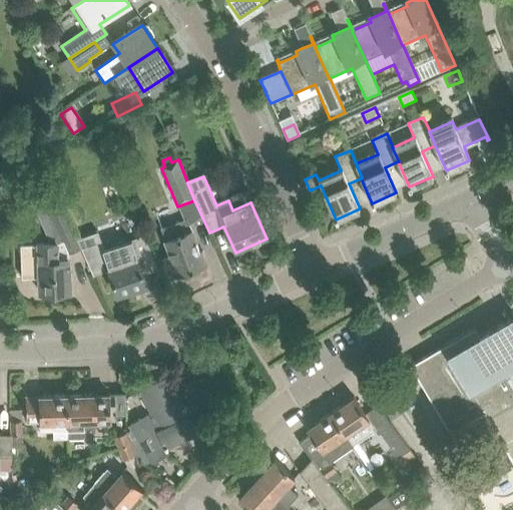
[(70,293),(69,273),(69,261),(69,255),(81,249),(76,239),(60,203),(46,209),(61,242),(58,244),(58,242),(36,243),(36,244),(21,245),(22,279),(39,278),(40,294),(70,293)]
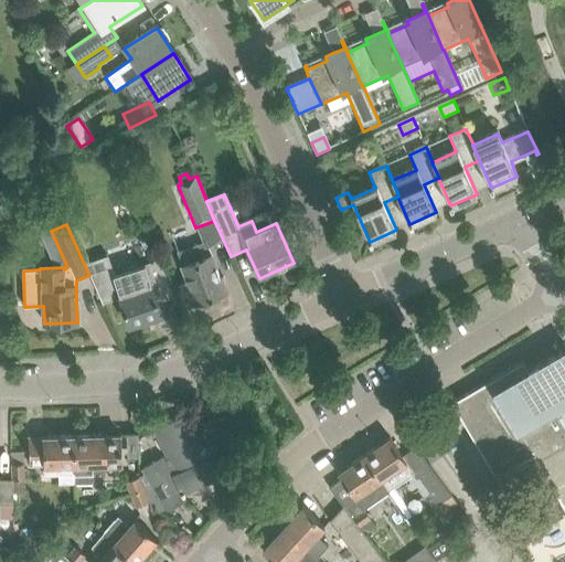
[(226,293),(217,272),(206,243),(178,254),(189,283),(178,287),(185,307),(196,303),(198,304),(226,293)]
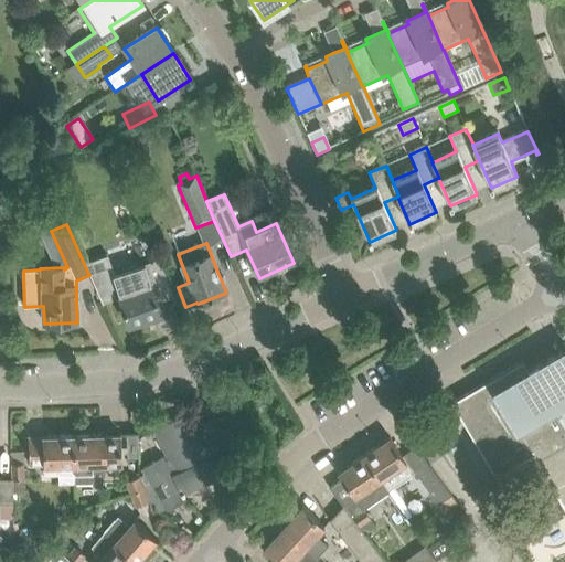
[(107,256),(84,264),(89,275),(103,304),(119,298),(129,327),(161,316),(158,303),(174,297),(158,260),(114,276),(107,256)]
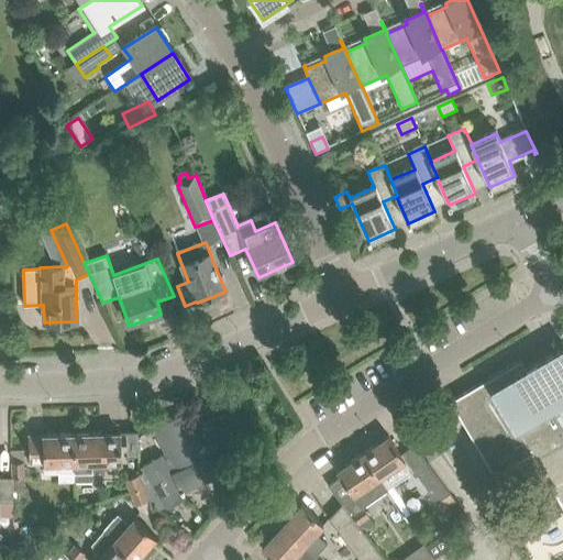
[(25,307),(28,327),(44,326),(43,306),(25,307)]
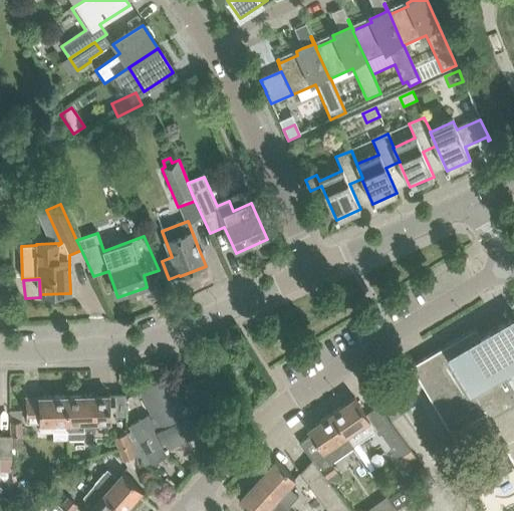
[(513,318),(481,338),(476,329),(411,367),(451,436),(485,416),(513,464),(513,318)]
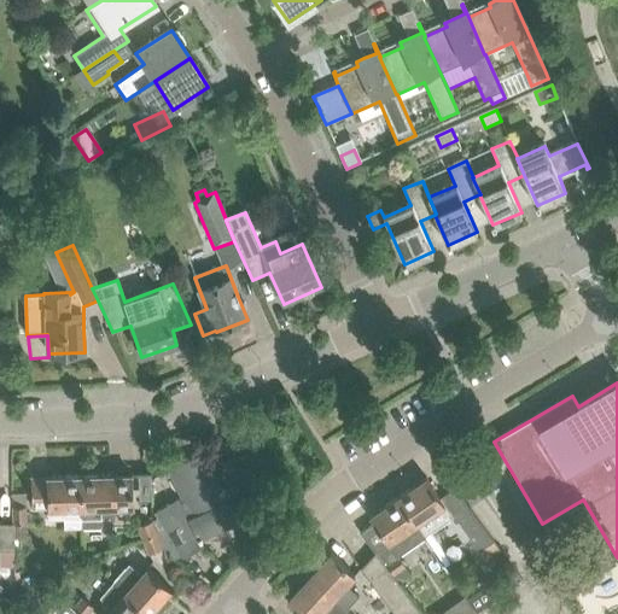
[(153,513),(159,520),(152,522),(157,537),(162,550),(162,549),(175,542),(182,556),(202,548),(200,542),(203,542),(202,538),(237,524),(225,495),(223,492),(221,493),(204,456),(170,471),(182,497),(153,513)]
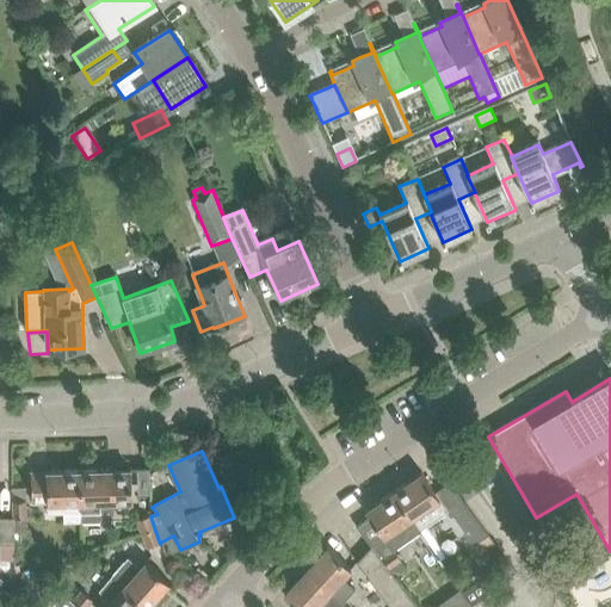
[(476,483),(491,475),(482,462),(468,470),(476,483)]
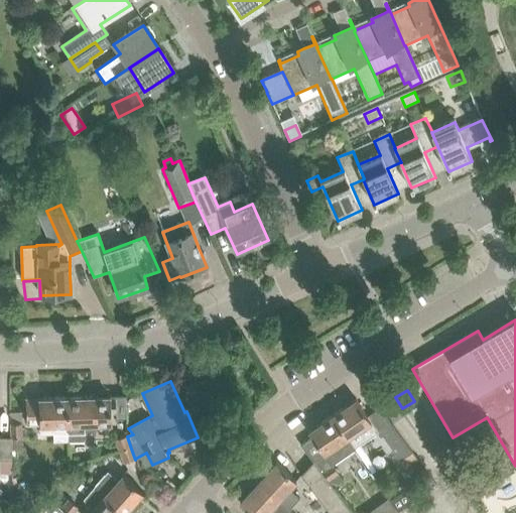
[(97,399),(97,398),(68,399),(68,433),(68,442),(85,442),(85,433),(95,432),(95,425),(98,425),(98,424),(110,423),(110,399),(97,399)]
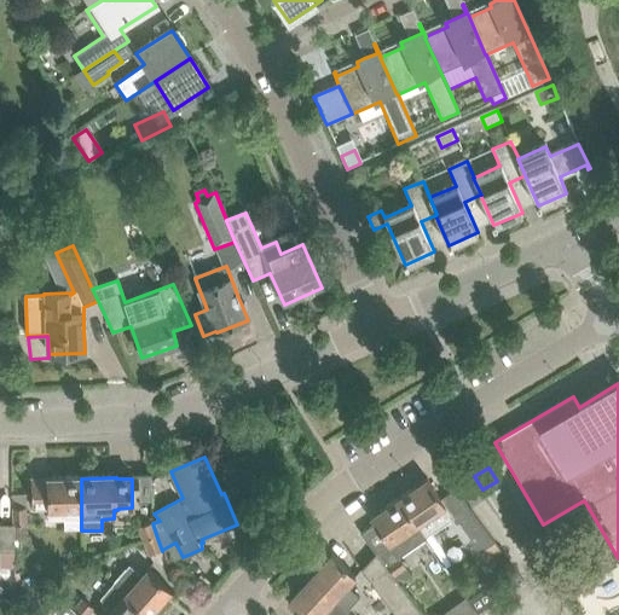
[(32,481),(32,510),(48,510),(48,522),(65,522),(65,532),(81,531),(81,520),(81,479),(47,480),(47,481),(32,481)]
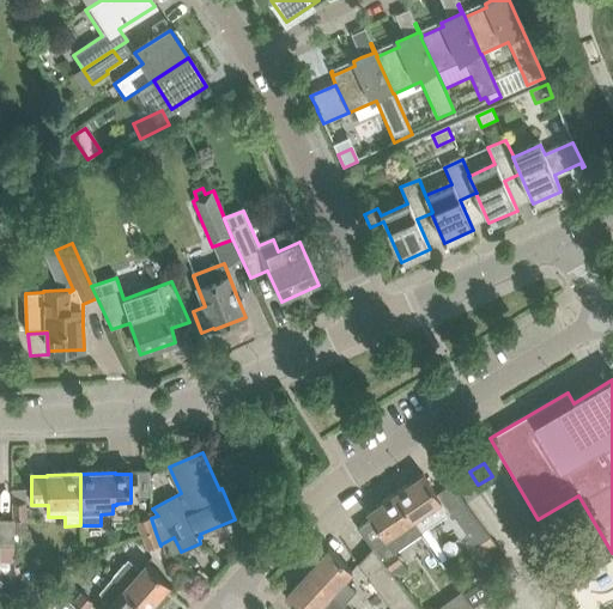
[(454,518),(481,558),(495,548),(451,485),(437,495),(423,475),(394,495),(420,534),(448,516),(451,519),(454,518)]
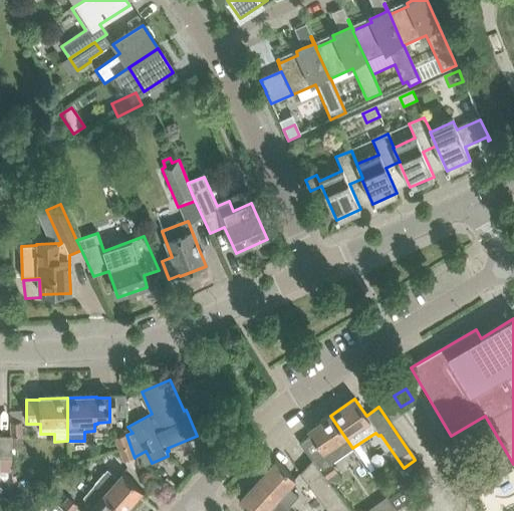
[(10,436),(11,437),(22,437),(21,413),(9,413),(10,436)]
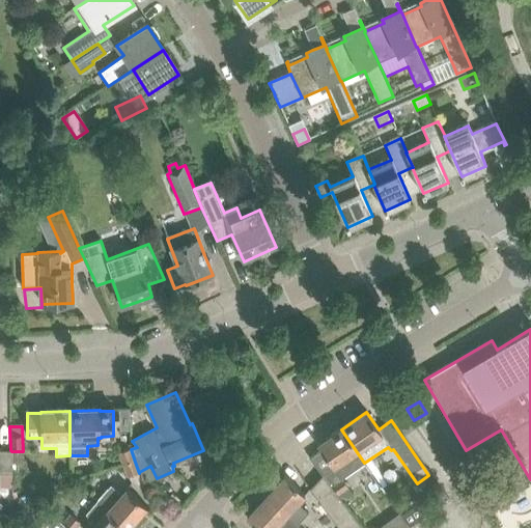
[(341,479),(364,463),(341,429),(317,445),(333,467),(340,477),(341,479)]
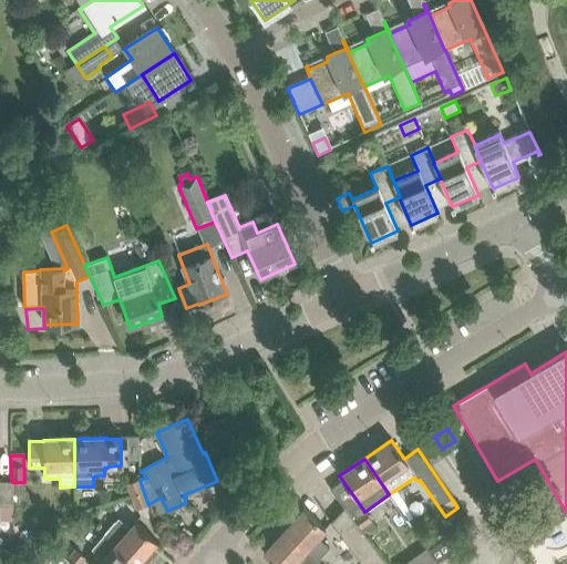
[(126,485),(131,498),(144,493),(140,480),(126,485)]
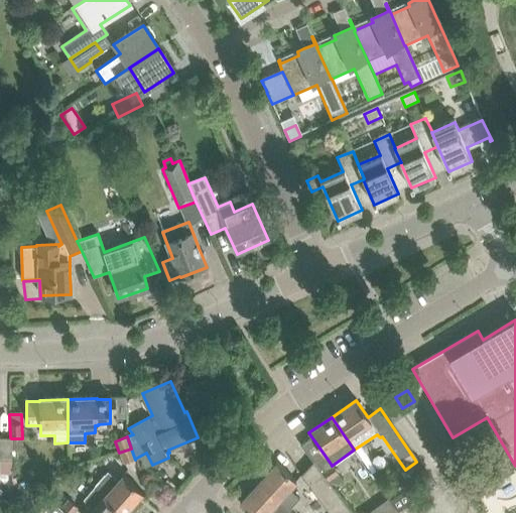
[(0,479),(12,479),(11,438),(10,437),(0,437),(0,479)]
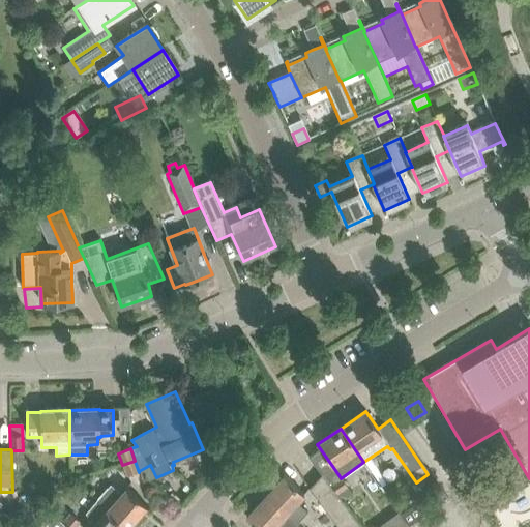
[(139,472),(135,461),(122,465),(127,477),(139,472)]
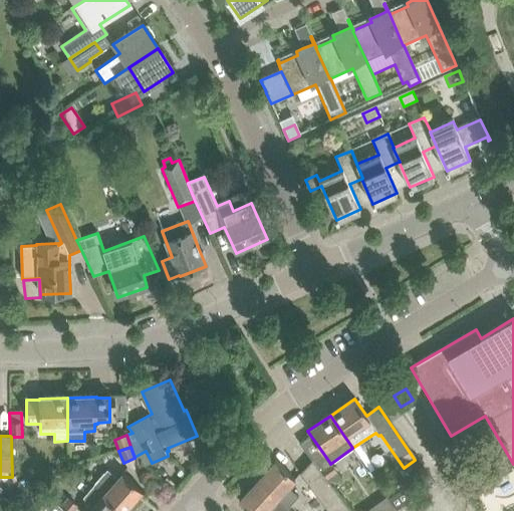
[(349,510),(326,480),(319,470),(312,461),(300,474),(327,510),(349,510)]
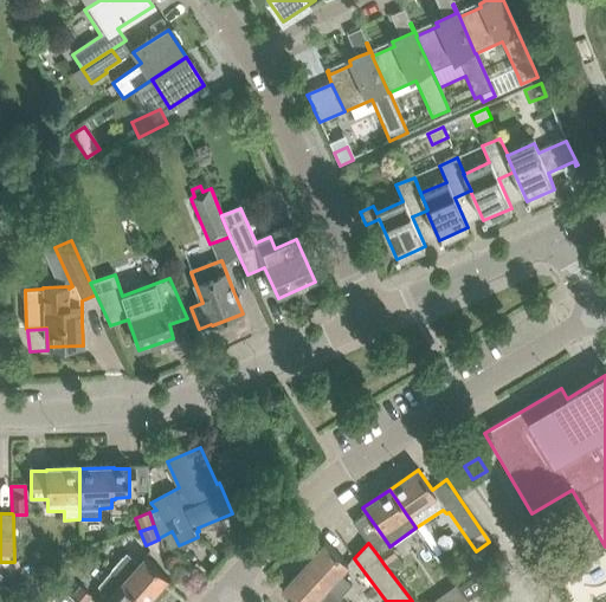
[(326,544),(303,569),(339,601),(353,586),(340,574),(348,565),(326,544)]
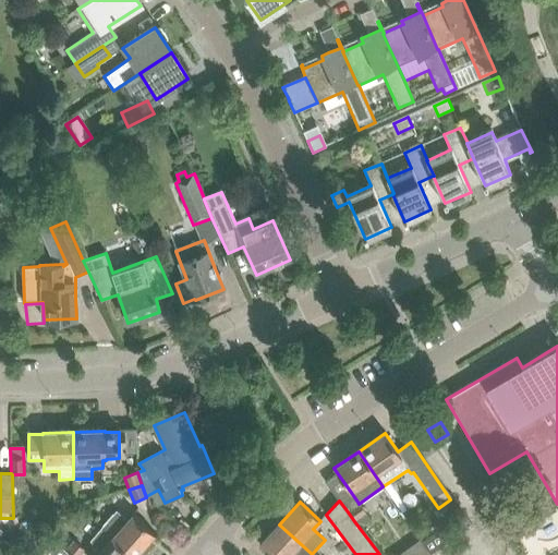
[(347,510),(354,521),(366,513),(359,504),(358,502),(347,510)]
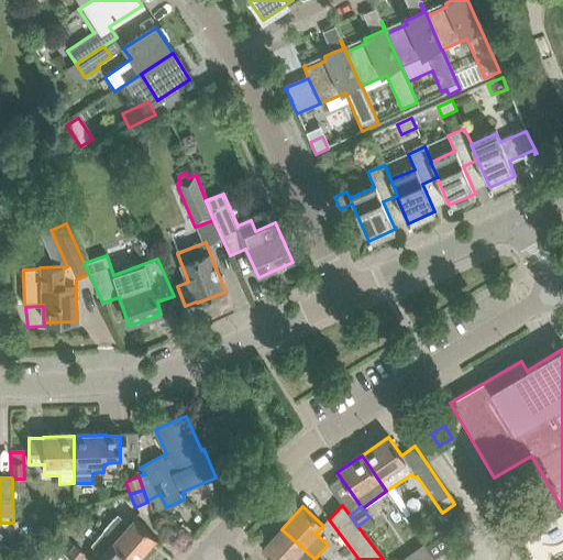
[(129,526),(118,516),(102,534),(132,559),(139,559),(156,539),(134,519),(129,526)]
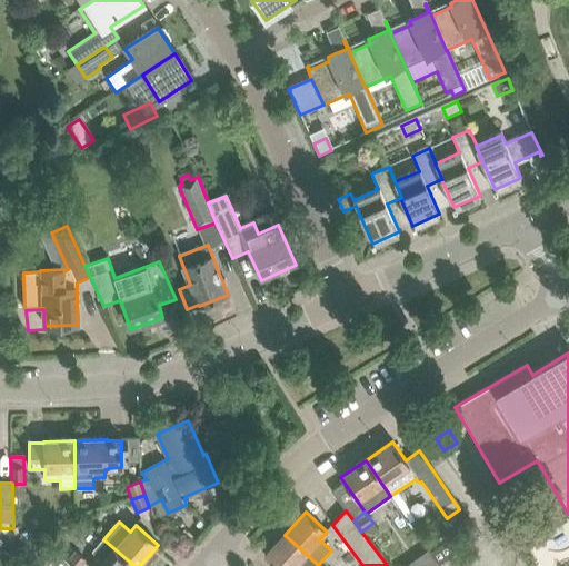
[(318,565),(285,535),(265,556),(275,565),(318,565)]
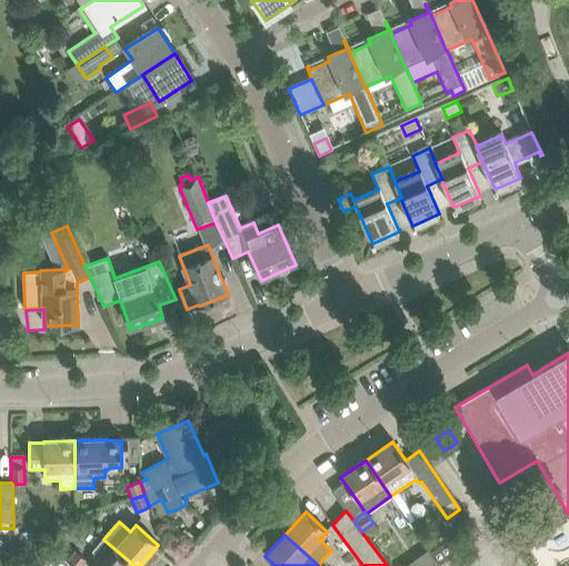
[(103,539),(92,553),(103,562),(100,565),(133,565),(103,539)]
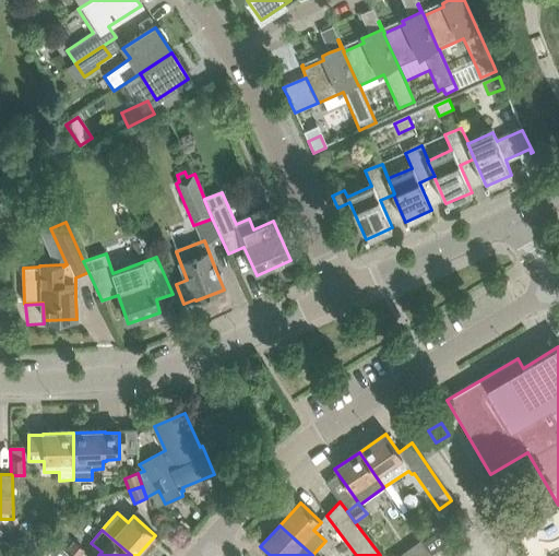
[(66,552),(66,553),(69,555),(81,555),(83,553),(82,552),(73,543),(66,552)]
